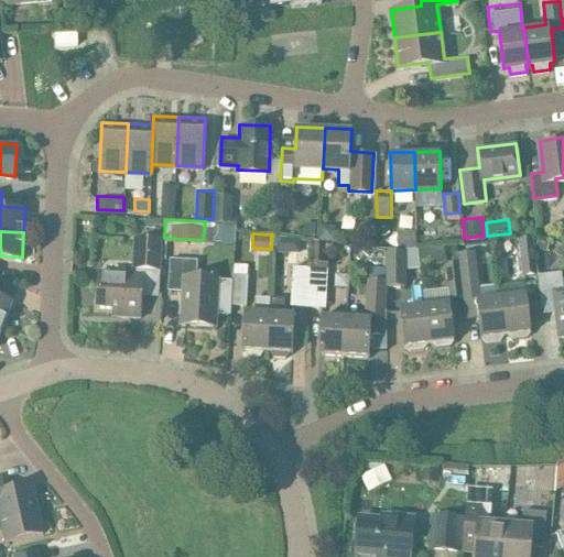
[(140,315),(143,268),(161,269),(163,237),(133,235),(131,271),(99,269),(97,304),(122,306),(122,314),(140,315)]
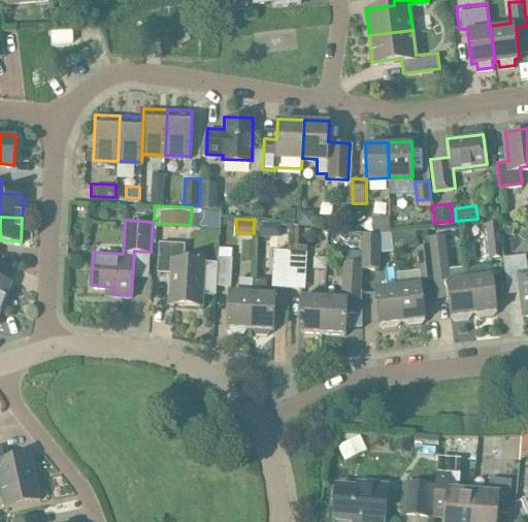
[(485,222),(488,256),(502,255),(498,221),(485,222)]
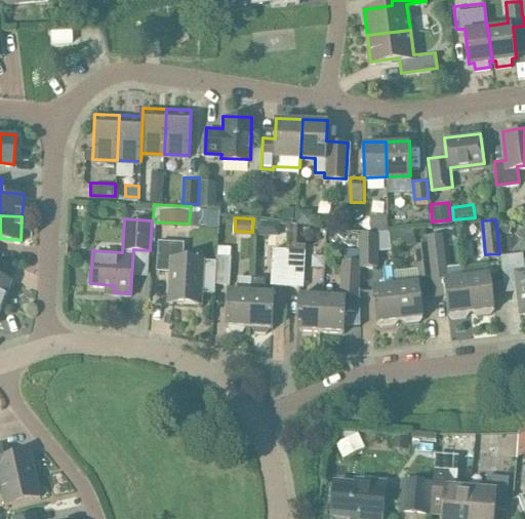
[(426,239),(427,243),(430,270),(446,268),(440,223),(425,224),(426,239)]
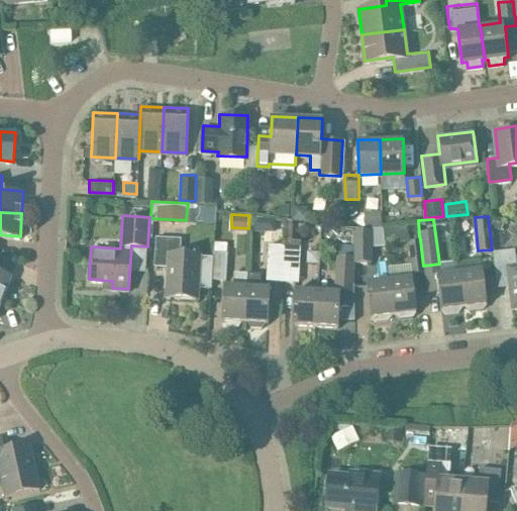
[(354,260),(371,261),(373,228),(354,227),(353,254),(352,260),(354,260)]
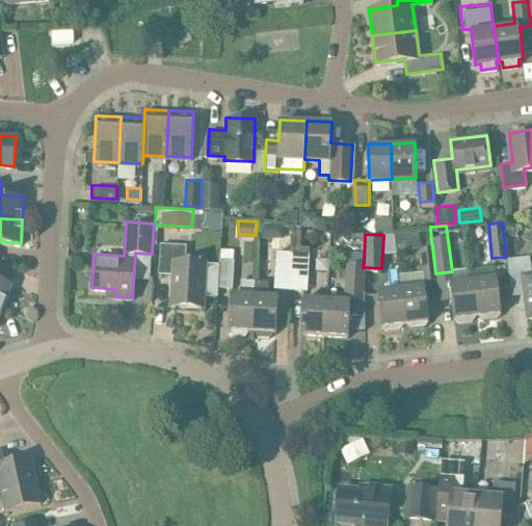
[(186,242),(160,241),(159,271),(173,272),(170,304),(204,306),(205,292),(216,292),(218,261),(185,260),(186,242)]
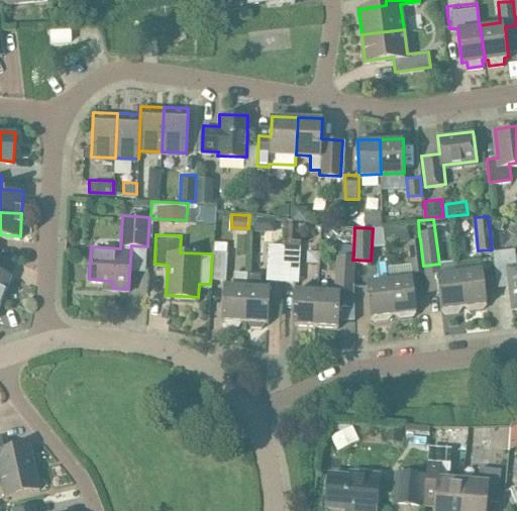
[(423,266),(420,239),(408,240),(412,273),(424,271),(423,266)]
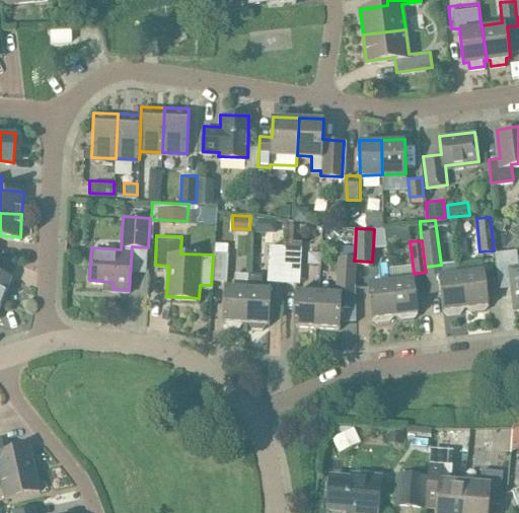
[(284,281),(286,244),(270,243),(268,280),(284,281)]
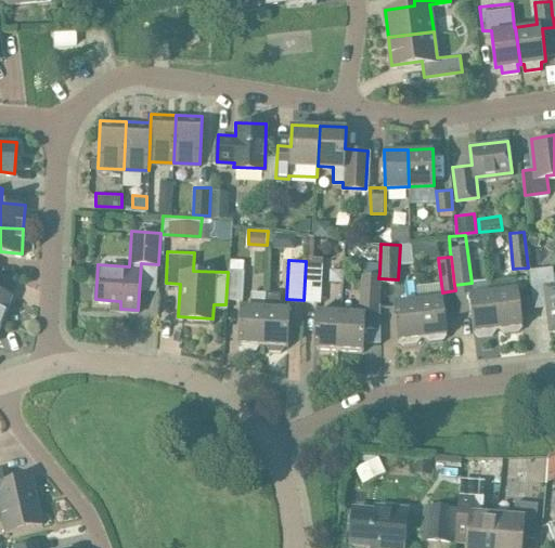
[(306,261),(304,300),(321,301),(323,262),(306,261)]
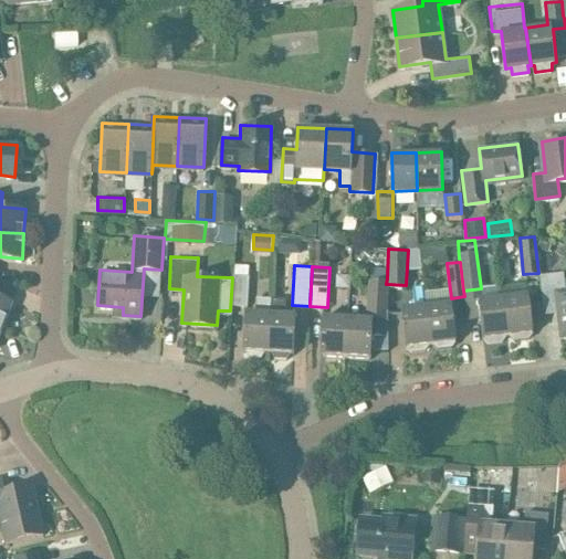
[(540,273),(543,307),(557,305),(561,336),(565,334),(565,288),(563,270),(540,273)]
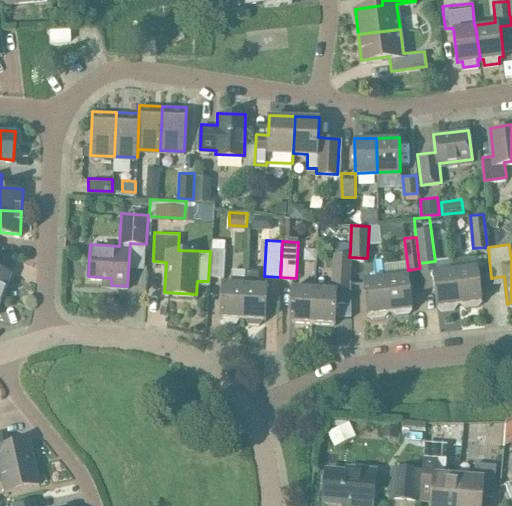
[(211,246),(210,251),(209,274),(224,275),(225,247),(211,246)]
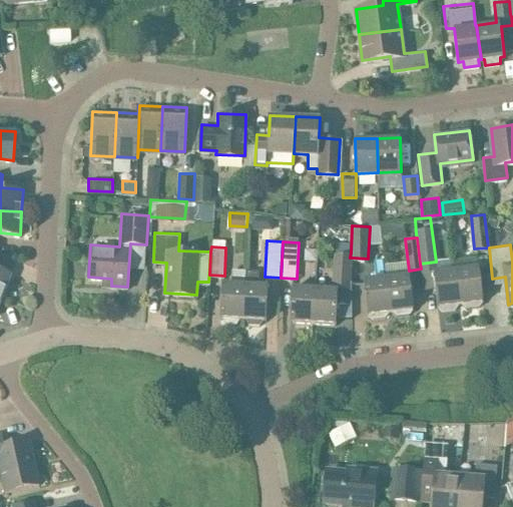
[(351,252),(335,252),(333,281),(351,282),(352,258),(350,258),(351,252)]
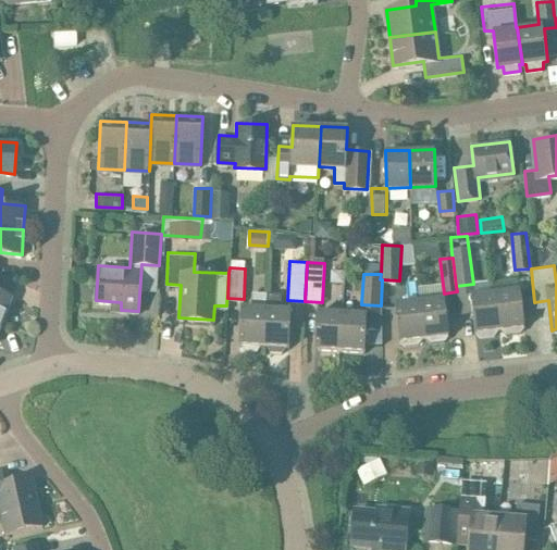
[(500,328),(505,332),(519,330),(523,325),(524,325),(520,288),(495,291),(499,328),(500,328)]
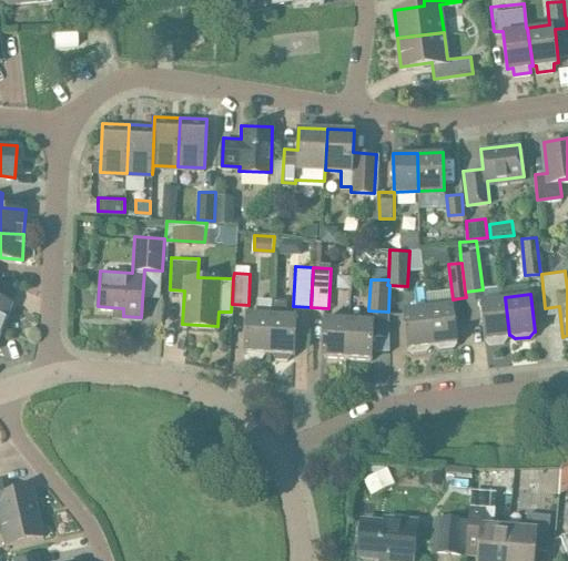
[(0,323),(3,325),(13,302),(0,296),(0,323)]
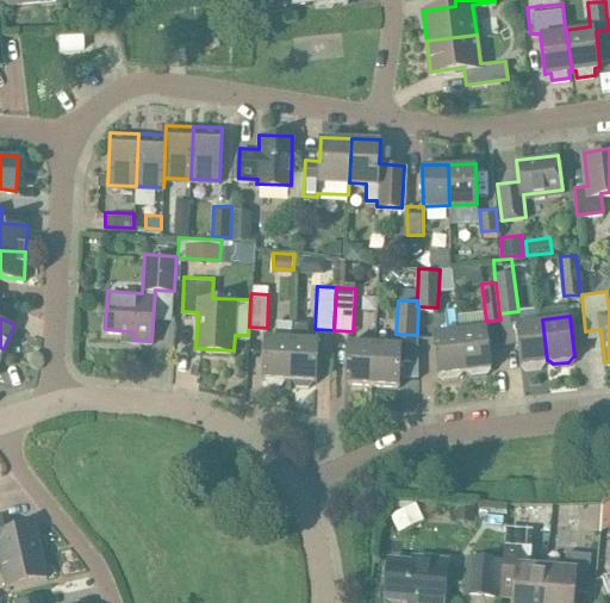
[(268,381),(280,383),(285,377),(288,378),(292,319),(275,318),(274,336),(265,335),(262,375),(265,375),(268,381)]
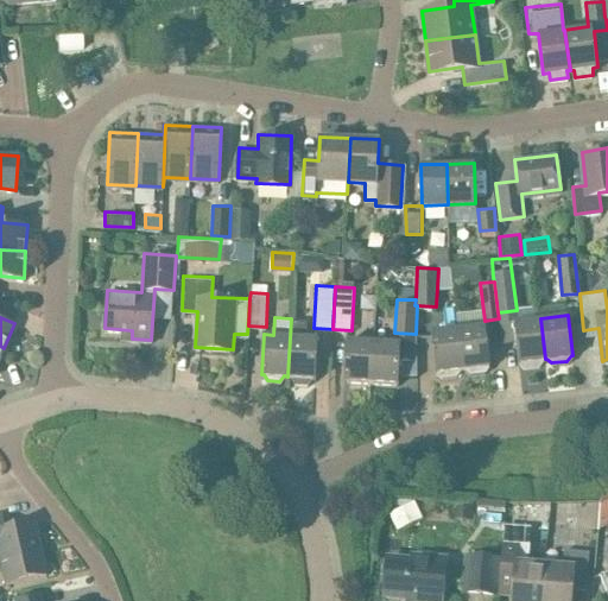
[(296,383),(308,383),(311,378),(315,378),(317,337),(306,336),(308,318),(291,318),(287,377),(291,377),(296,383)]
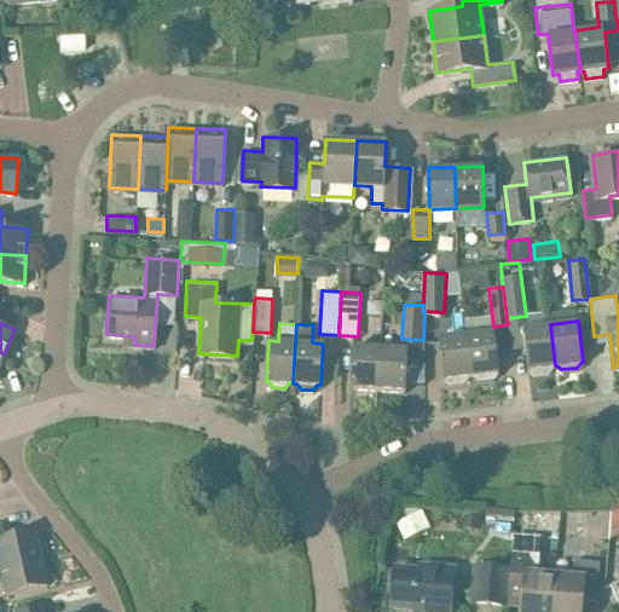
[(550,324),(524,327),(527,368),(528,368),(534,373),(550,370),(554,365),(555,365),(550,324)]
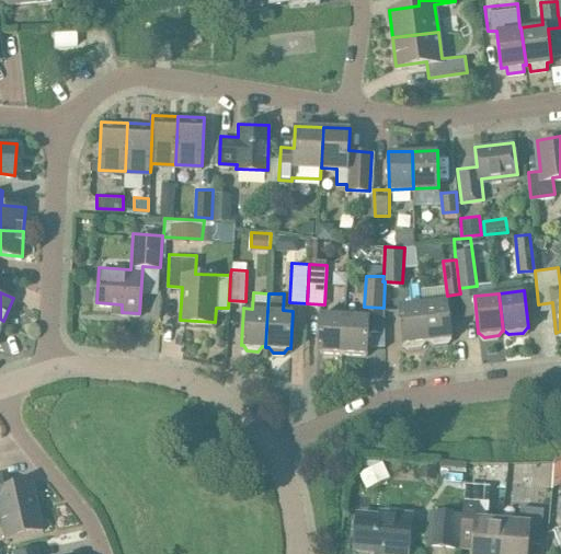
[(430,339),(433,343),(448,342),(451,336),(447,299),(422,302),(426,339),(430,339)]
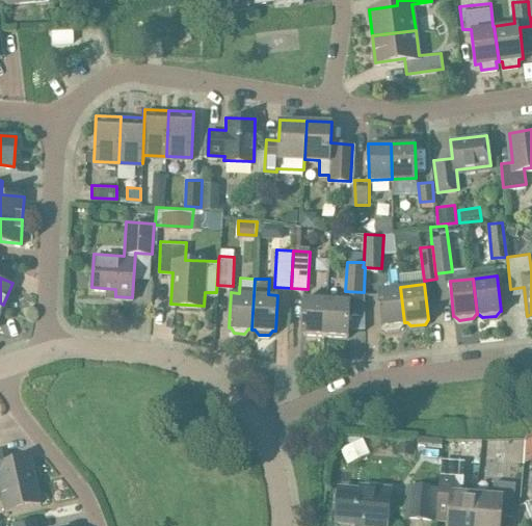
[(381,325),(386,329),(399,327),(401,322),(404,322),(400,287),(377,289),(381,325)]
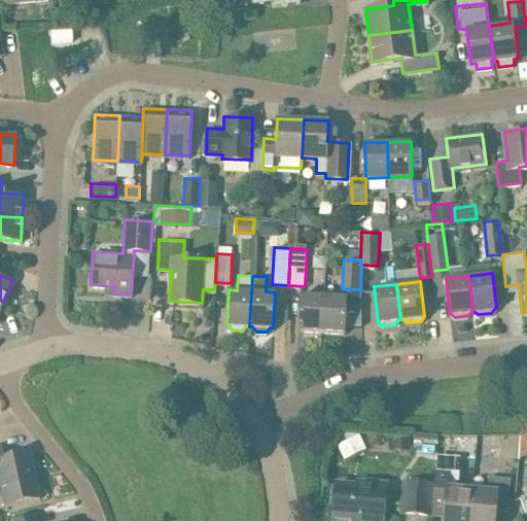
[(321,331),(323,294),(300,293),(299,328),(321,331)]
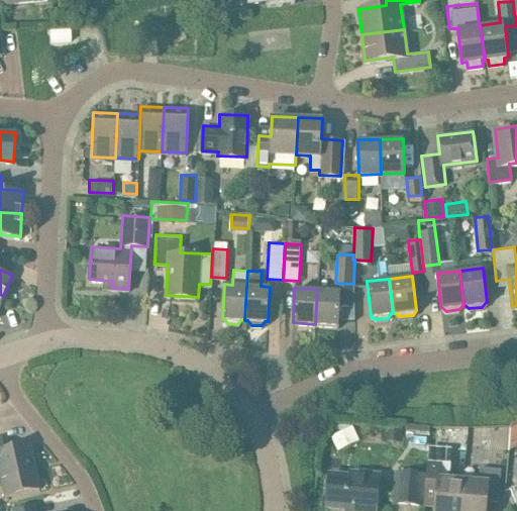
[(340,291),(317,289),(315,324),(338,325),(340,291)]
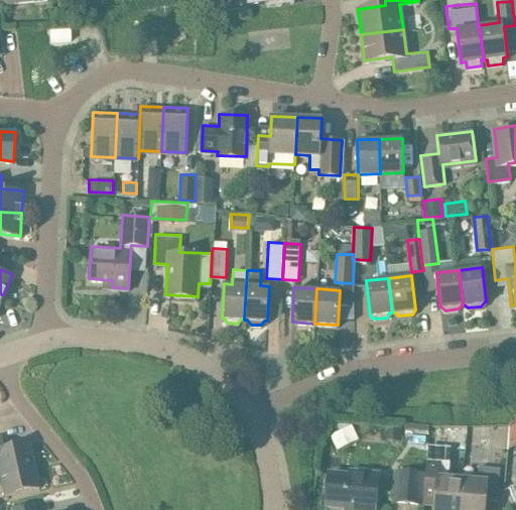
[(338,445),(361,434),(354,419),(331,430),(338,445)]
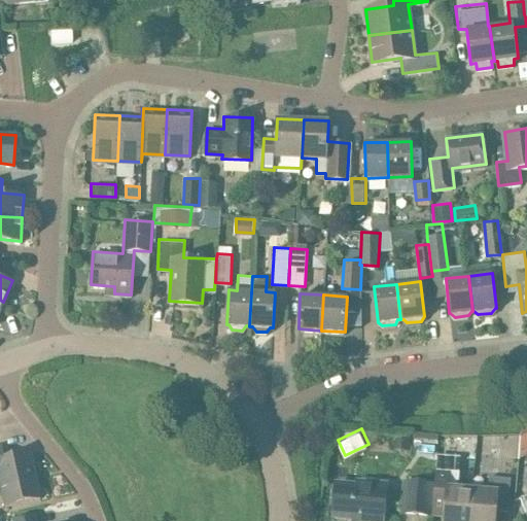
[(0,478),(5,504),(40,496),(31,451),(4,457),(1,443),(0,443),(0,478)]
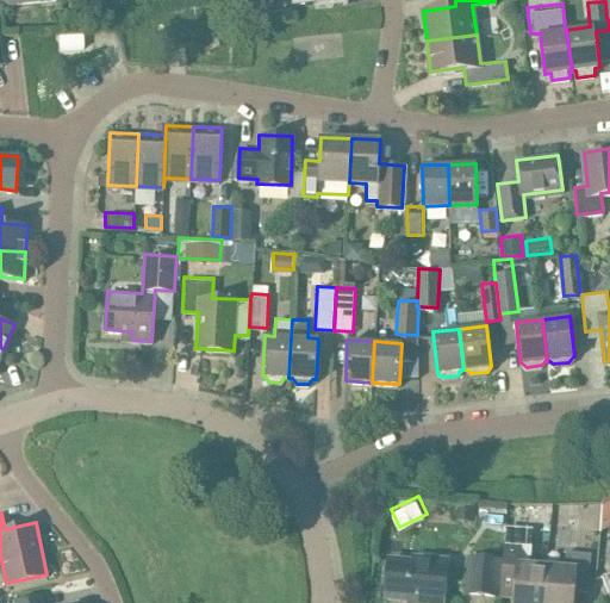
[(508,539),(506,557),(503,596),(514,597),(512,602),(542,602),(545,582),(546,565),(530,564),(533,541),(508,539)]
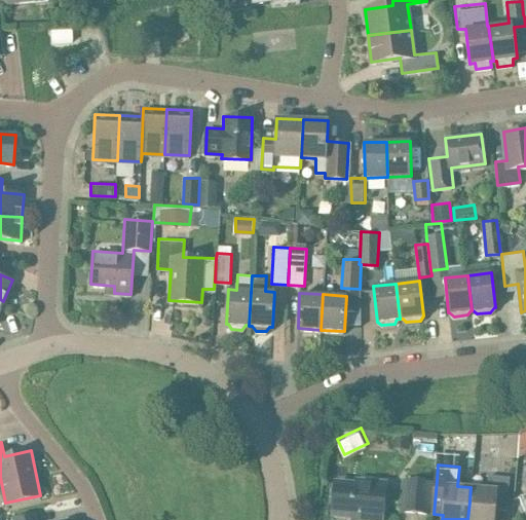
[(467,519),(493,519),(495,504),(506,505),(510,475),(488,473),(486,488),(471,487),(470,502),(467,519)]
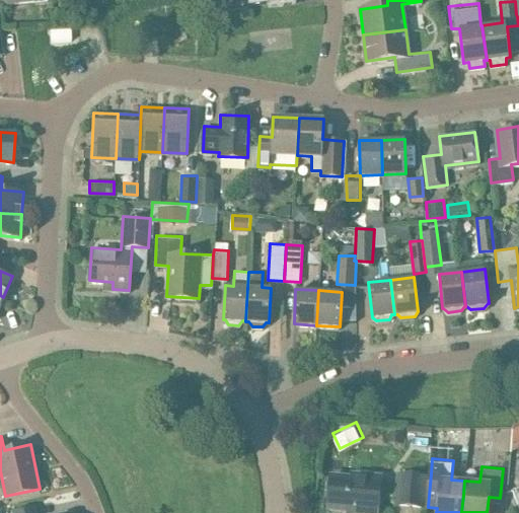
[(428,507),(431,473),(398,470),(395,504),(428,507)]
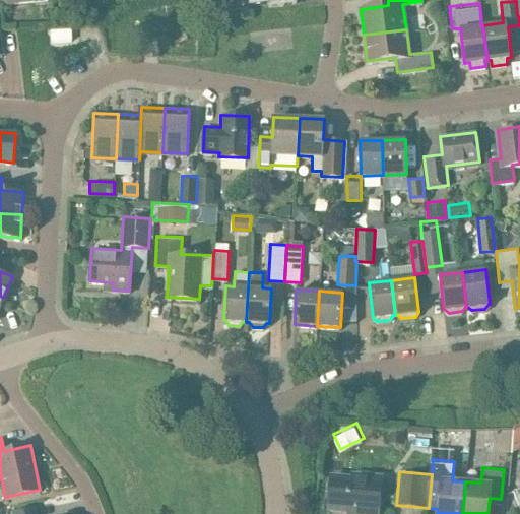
[(356,513),(362,513),(377,513),(381,475),(352,472),(352,476),(331,474),(328,508),(358,510),(356,513)]
